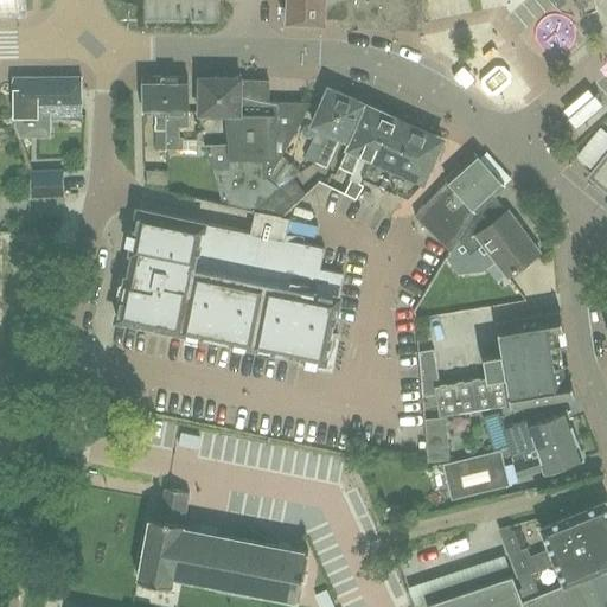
[(288,0),(287,20),(323,23),(323,17),(420,21),(420,0),(288,0)]
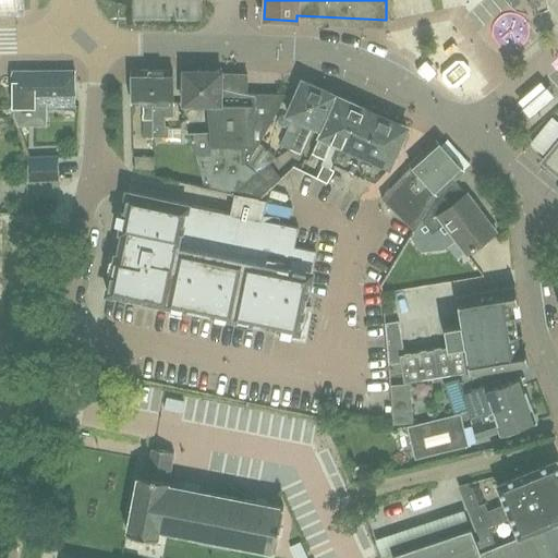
[(153,121),(152,69),(131,69),(132,102),(143,102),(143,119),(143,120),(153,121)]
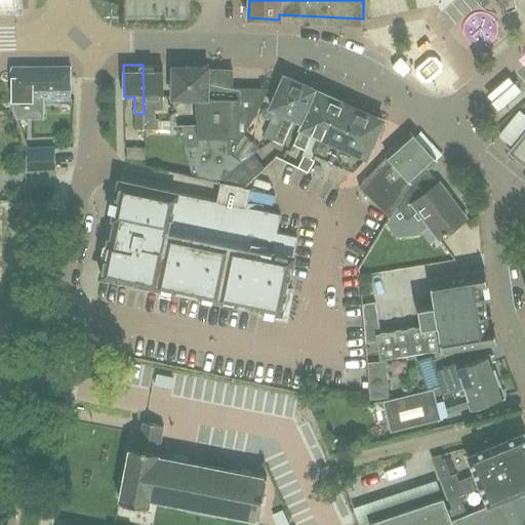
[(163,110),(163,96),(162,65),(143,65),(144,114),(144,128),(159,128),(159,120),(159,118),(155,118),(156,109),(163,110)]
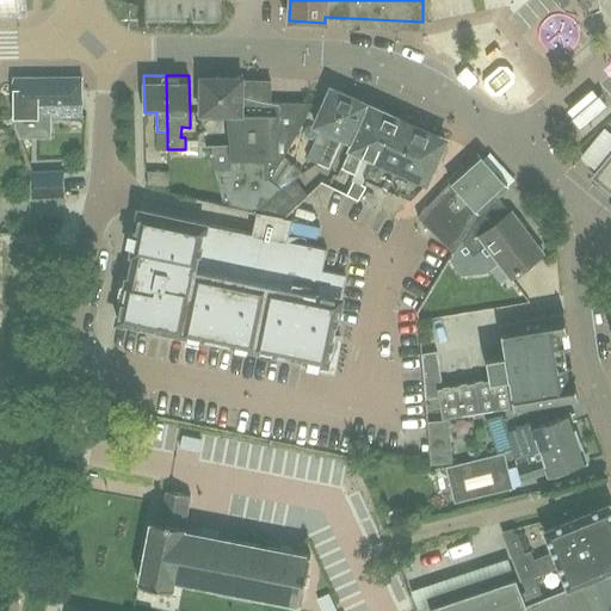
[(47,94),(47,76),(13,76),(13,93),(13,117),(17,127),(25,125),(25,116),(37,116),(37,103),(42,103),(42,94),(47,94)]
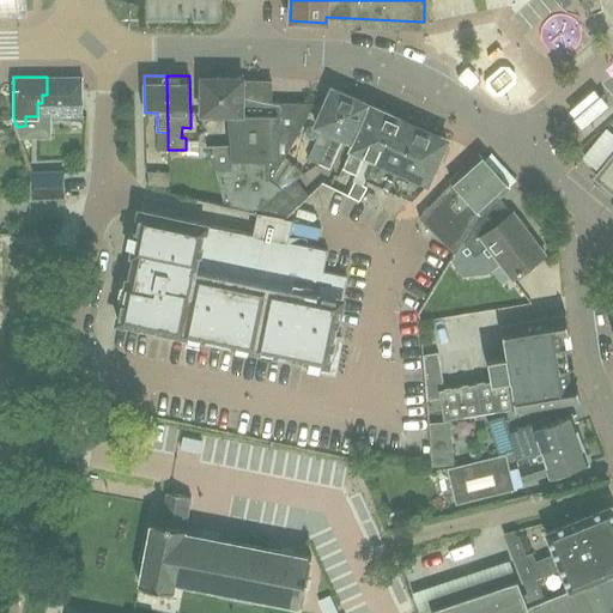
[(37,116),(38,116),(82,115),(82,77),(47,77),(47,95),(42,95),(42,103),(37,103),(37,116)]
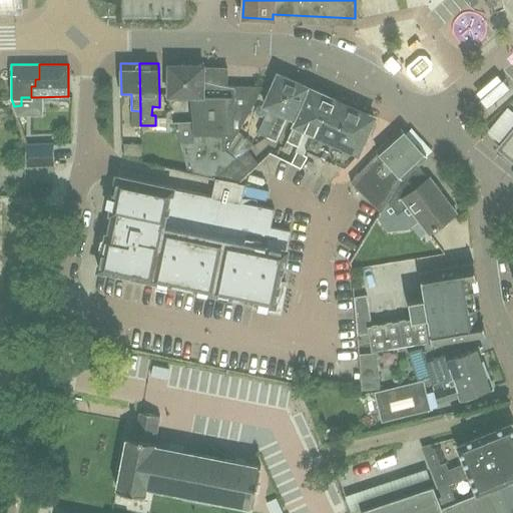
[(188,170),(214,175),(235,158),(225,152),(237,131),(238,130),(257,98),(263,86),(228,86),(228,70),(204,70),(204,64),(169,64),(169,96),(170,96),(170,99),(192,99),(193,121),(173,122),(175,133),(181,142),(187,167),(188,170)]
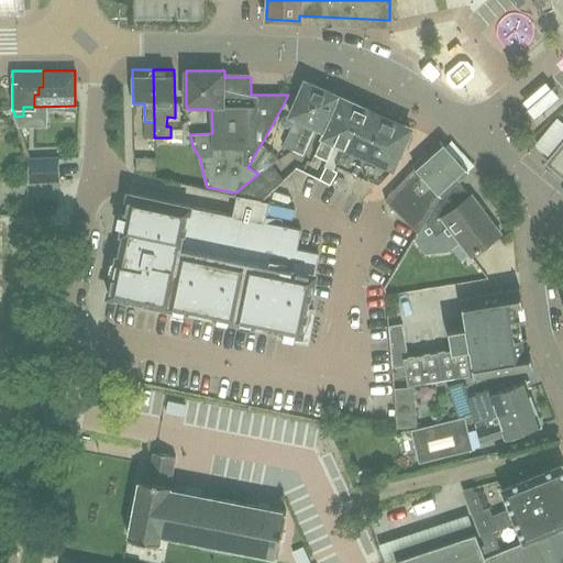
[(293,148),(321,88),(306,81),(290,117),(295,119),(284,144),(293,148)]
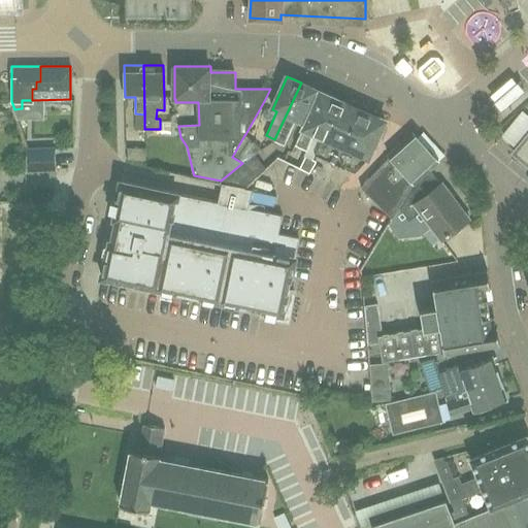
[(301,121),(316,90),(301,83),(274,139),(284,143),(294,123),(289,121),(291,117),(301,121)]
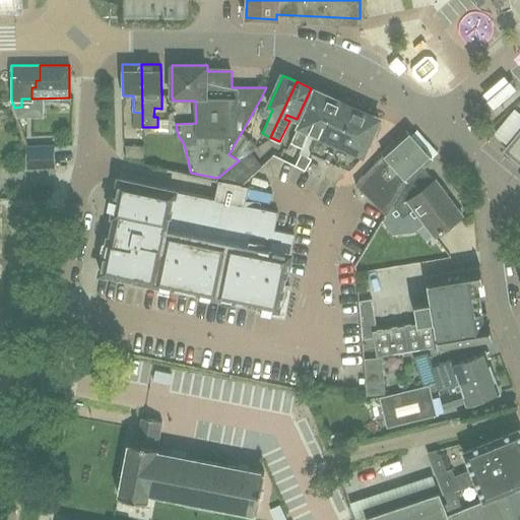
[(318,136),(334,99),(315,89),(291,143),(302,148),(310,132),(318,136)]
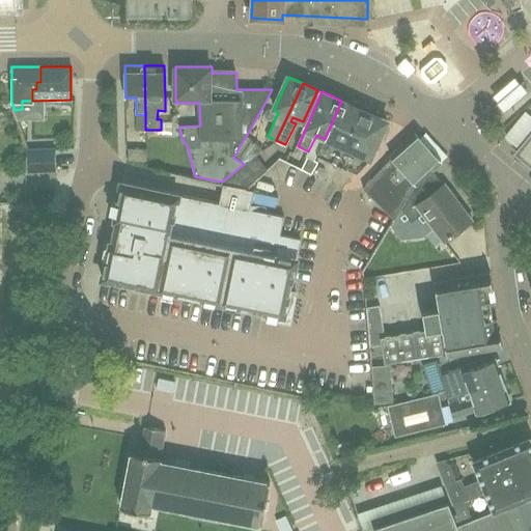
[(370,160),(388,121),(341,101),(325,139),(317,156),(357,173),(370,160)]
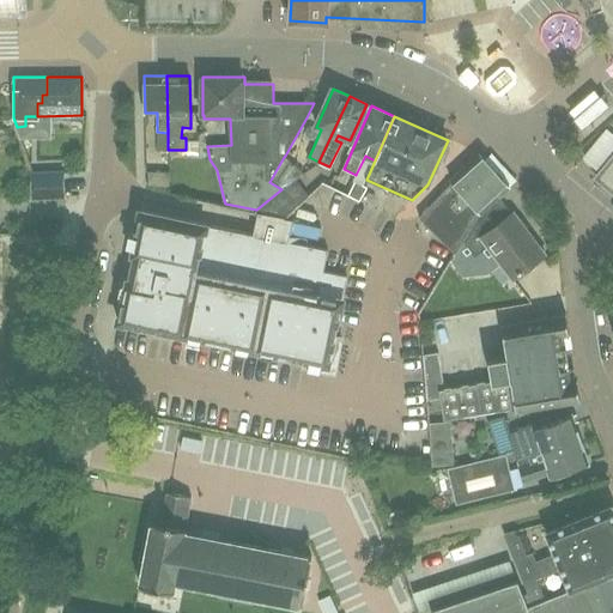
[(186,140),(186,150),(198,151),(198,140),(186,140)]
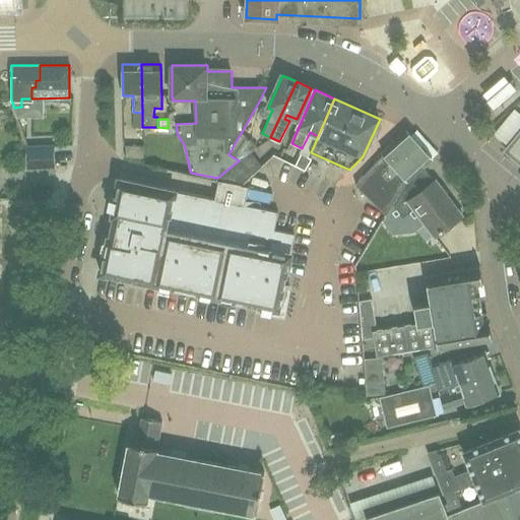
[(421,166),(431,157),(406,131),(382,152),(384,154),(355,183),(386,213),(391,204),(406,180),(421,166)]
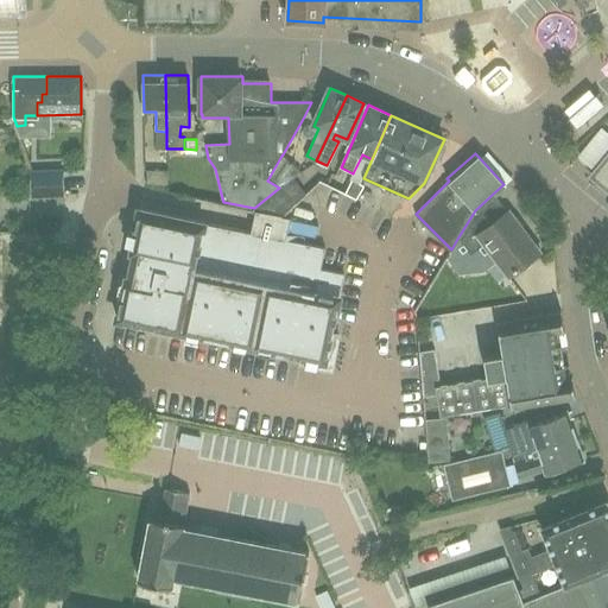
[(607,183),(607,157),(595,173),(607,183)]
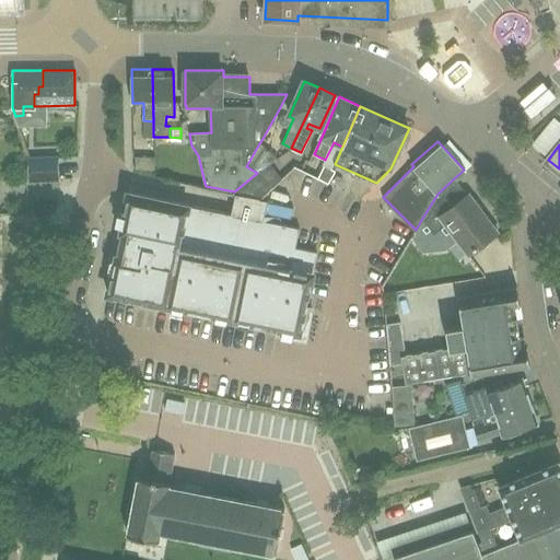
[(135,158),(135,171),(154,170),(153,156),(135,158)]
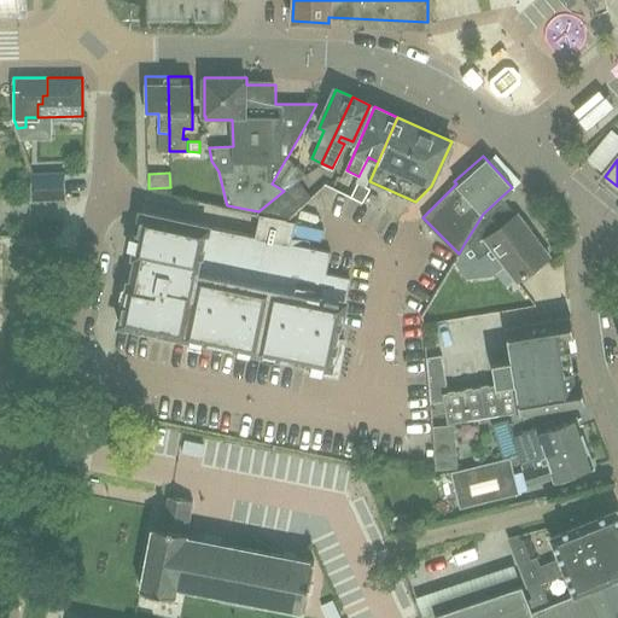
[(33,200),(64,199),(64,174),(33,175),(33,200)]
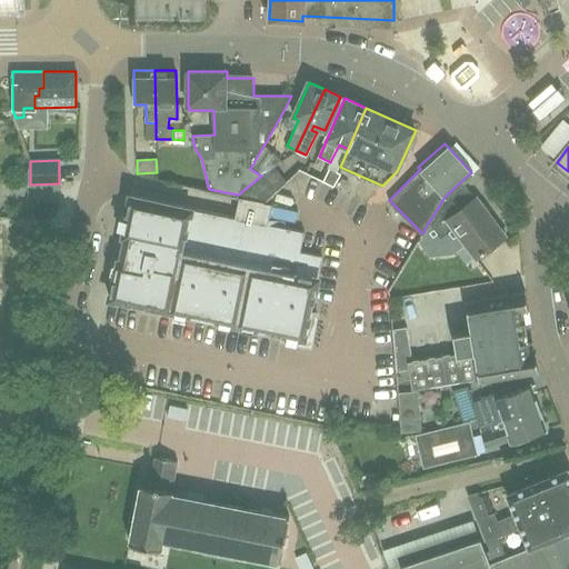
[(333,188),(341,173),(331,169),(325,183),(333,188)]
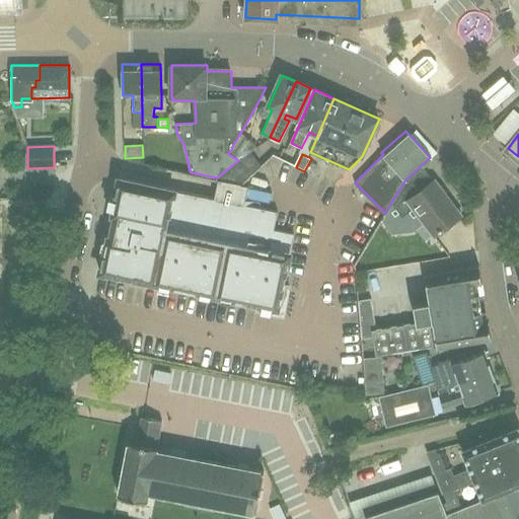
[(433,181),(421,165),(405,179),(390,204),(401,216),(413,208),(433,235),(460,216),(434,180),(433,181)]
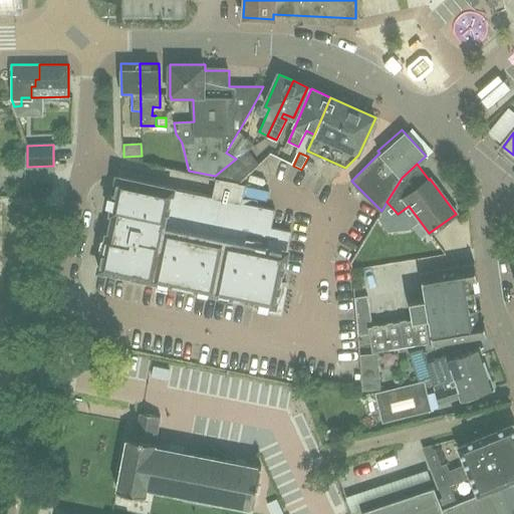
[(213,197),(118,178),(110,213),(113,214),(108,235),(106,234),(99,270),(276,306),(291,232),(272,228),(275,210),(242,203),(246,185),(239,184),(239,183),(217,178),(213,197)]
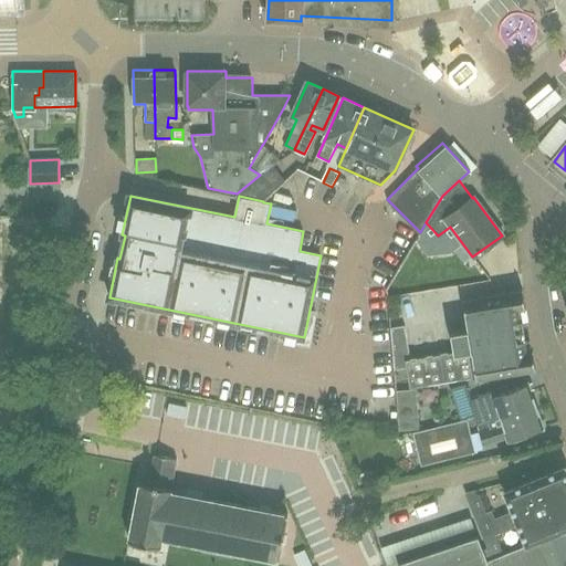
[(528,352),(521,308),(526,307),(523,290),(463,300),(469,328),(451,331),(454,352),(410,358),(405,326),(391,328),(395,369),(407,367),(410,388),(471,377),(472,379),(536,368),(533,352),(528,352)]
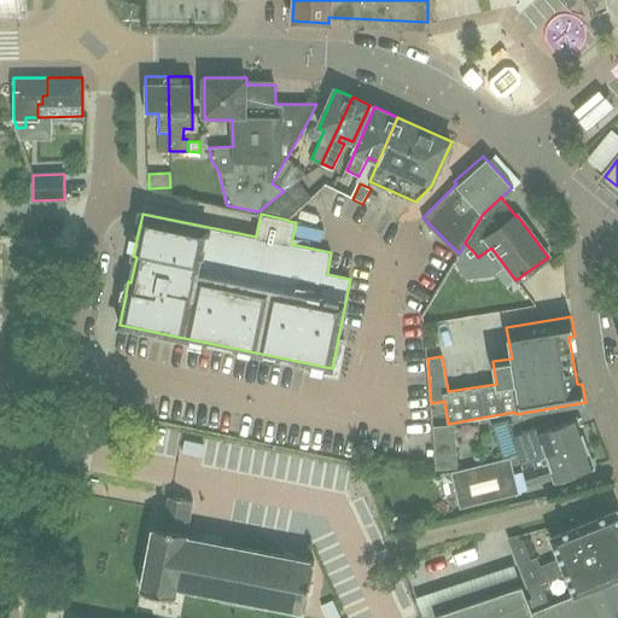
[(522,464),(583,442),(576,419),(555,426),(554,423),(537,429),(512,437),(497,443),(503,461),(508,460),(509,466),(520,462),(522,464)]
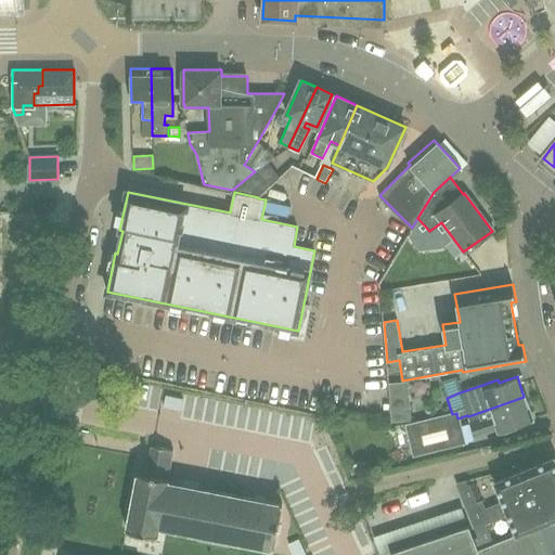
[(516,429),(515,426),(531,420),(524,397),(468,416),(475,436),(498,428),(500,435),(516,429)]
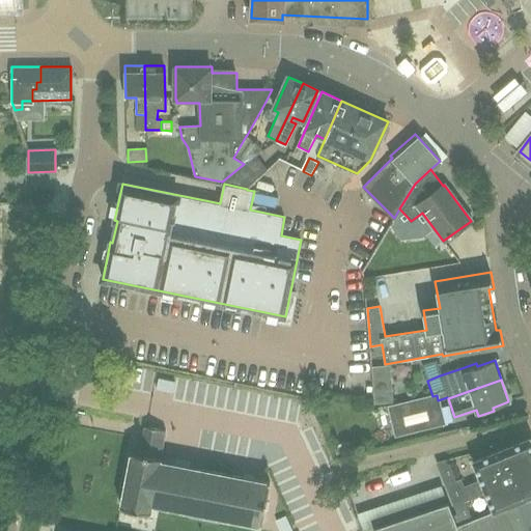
[(392,391),(373,392),(374,404),(393,402),(392,391)]
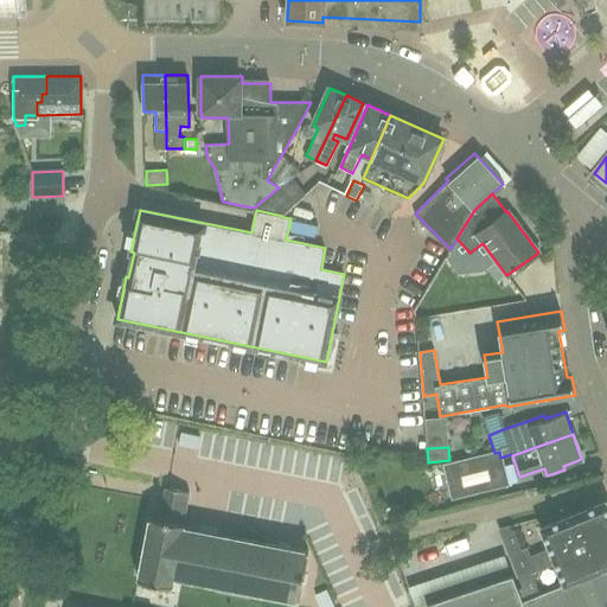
[(452,499),(508,485),(500,458),(499,452),(443,465),(452,499)]
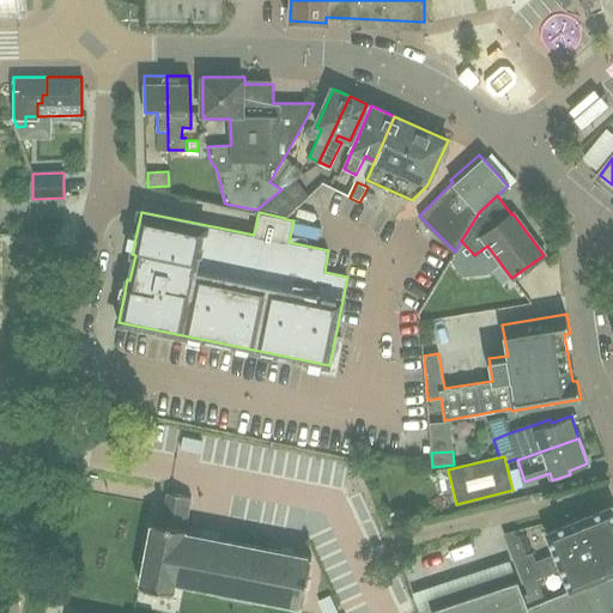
[(184,532),(192,497),(167,491),(161,522),(152,521),(139,584),(174,592),(176,581),(302,606),(311,557),(219,539),(222,526),(204,522),(201,535),(184,532)]
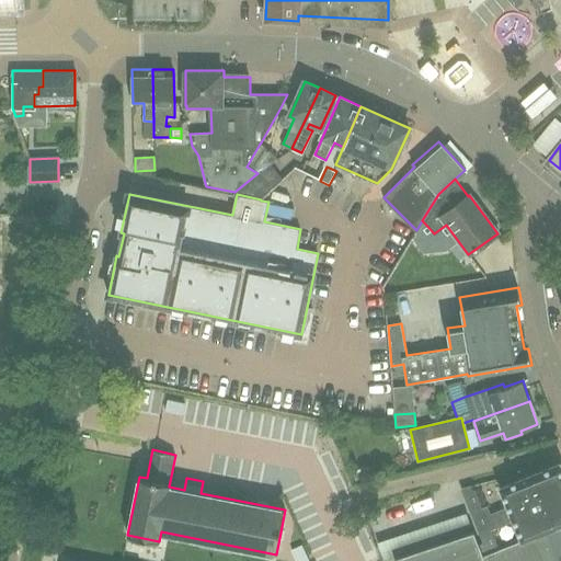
[(478,527),(512,514),(560,493),(560,467),(560,464),(501,488),(508,506),(490,514),(488,507),(482,510),(472,487),(462,489),(478,527)]
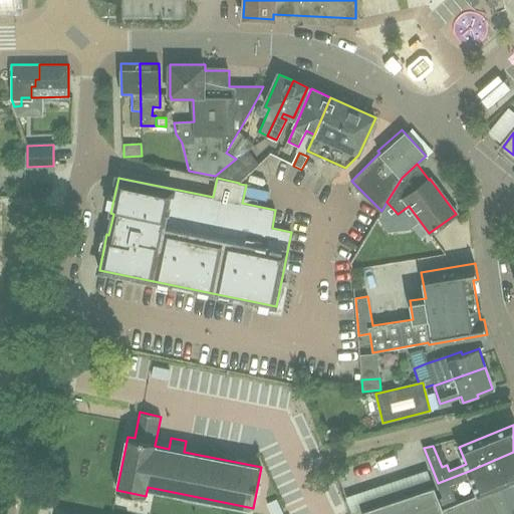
[(322,432),(325,441),(348,435),(346,426),(322,432)]
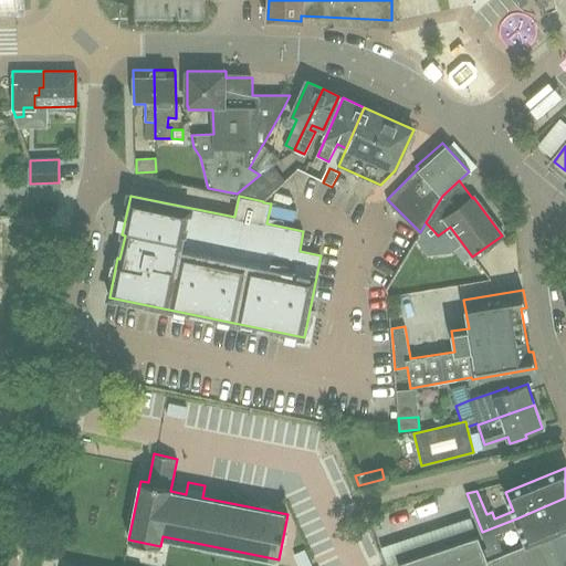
[(565,498),(516,519),(482,532),(489,548),(493,558),(503,555),(494,535),(500,533),(519,525),(527,545),(565,528),(565,498)]
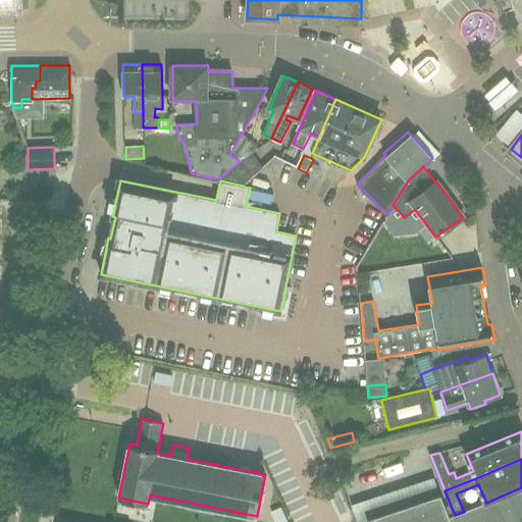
[(521,521),(521,487),(486,503),(455,515),(451,506),(447,508),(440,493),(366,518),(368,521),(521,521)]
